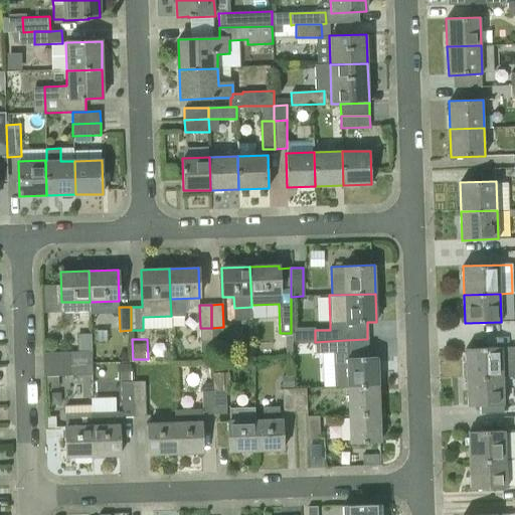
[(348,387),(378,386),(377,357),(347,358),(345,340),(315,342),(316,353),(333,352),(334,387),(348,387)]
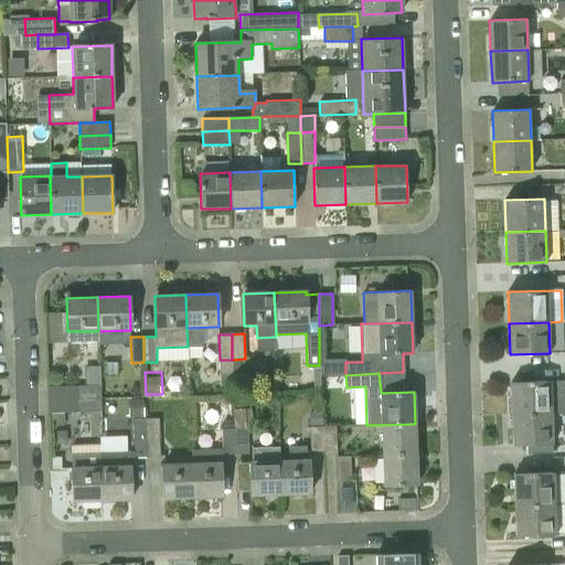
[(512,414),(552,414),(564,413),(564,379),(551,380),(551,381),(511,383),(512,414)]
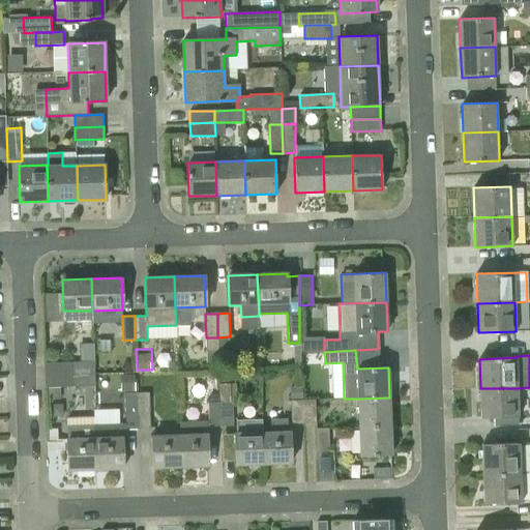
[(71,375),(94,374),(94,361),(70,362),(71,375)]
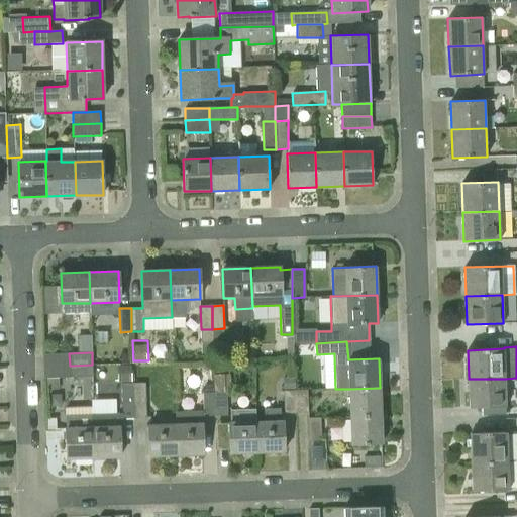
[(70,378),(93,377),(92,365),(70,366),(70,378)]
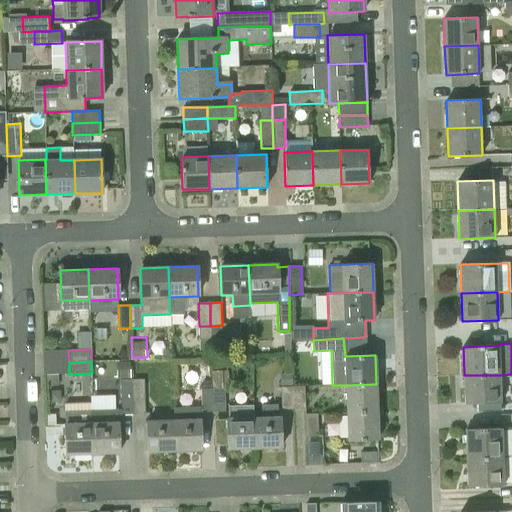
[(465,404),(501,403),(500,375),(464,375),(465,404)]
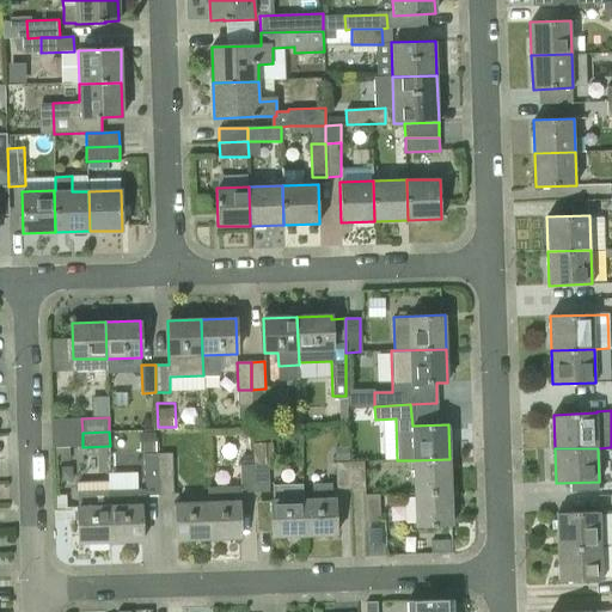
[(111,467),(141,467),(140,453),(111,453),(111,467)]
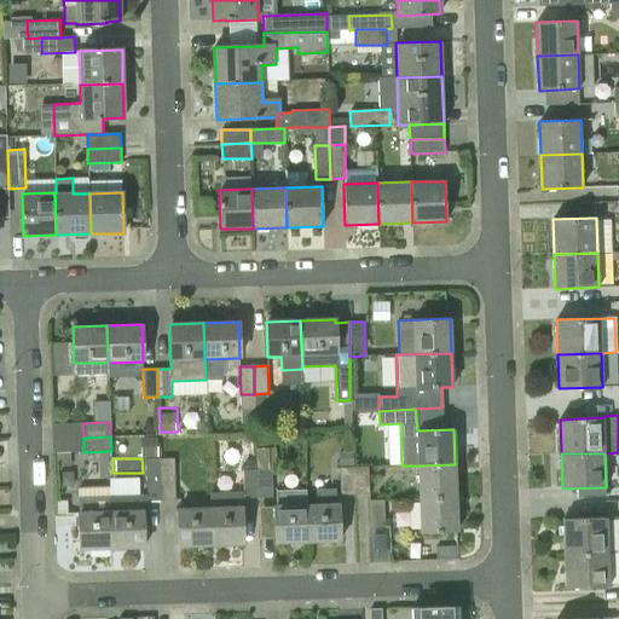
[(148,502),(161,501),(160,458),(145,460),(148,502)]
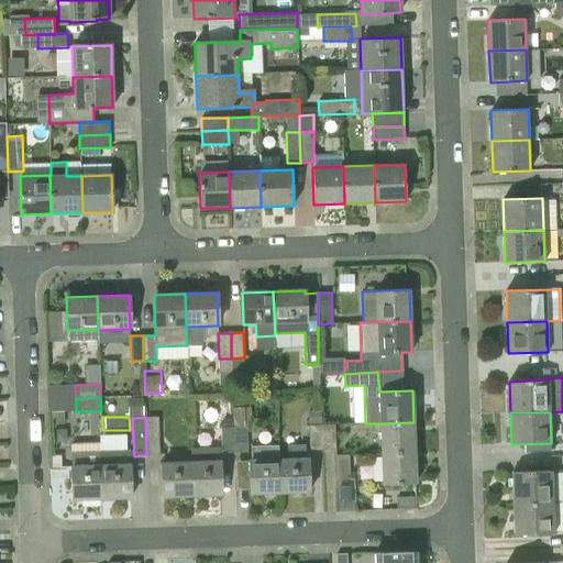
[(146,455),(159,455),(158,417),(145,417),(146,455)]
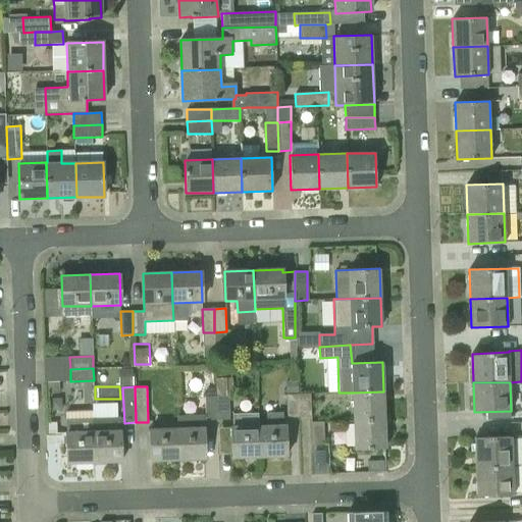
[(354,421),(384,420),(383,392),(353,393),(354,421)]
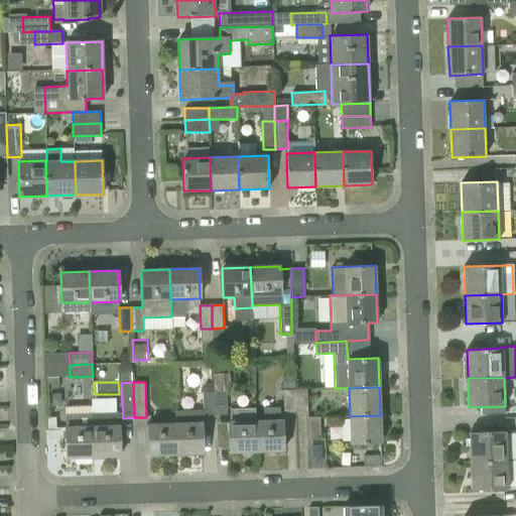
[(295,412),(307,412),(306,389),(295,390),(295,412)]
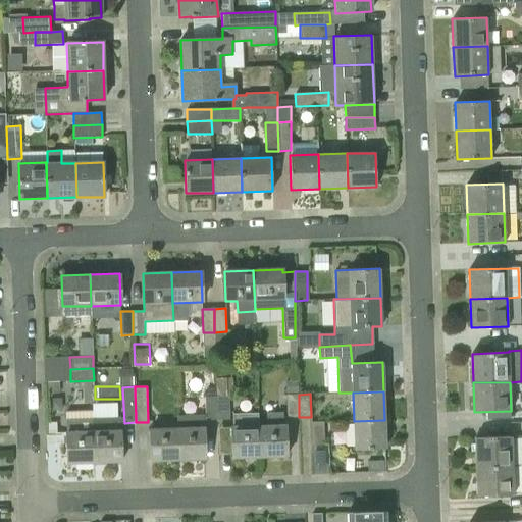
[(288,418),(299,417),(299,395),(286,395),(288,418)]
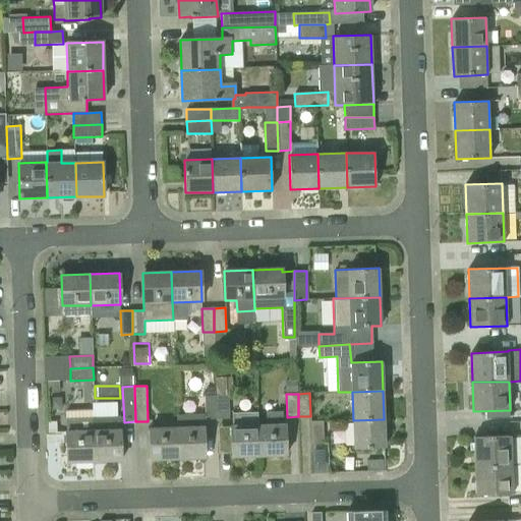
[(205,396),(206,415),(206,419),(217,419),(216,396),(205,396)]
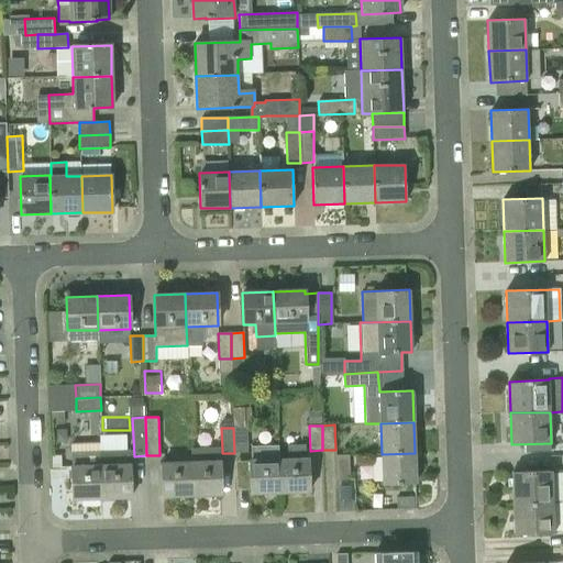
[(233,428),(234,453),(247,452),(246,428),(233,428)]
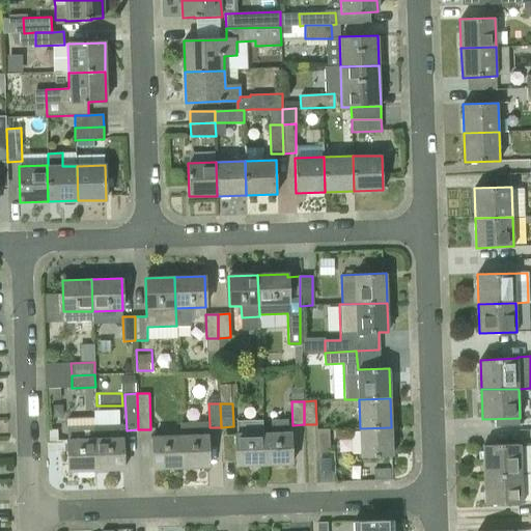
[(236,466),(264,465),(262,432),(262,420),(236,421),(236,434),(235,434),(236,466)]
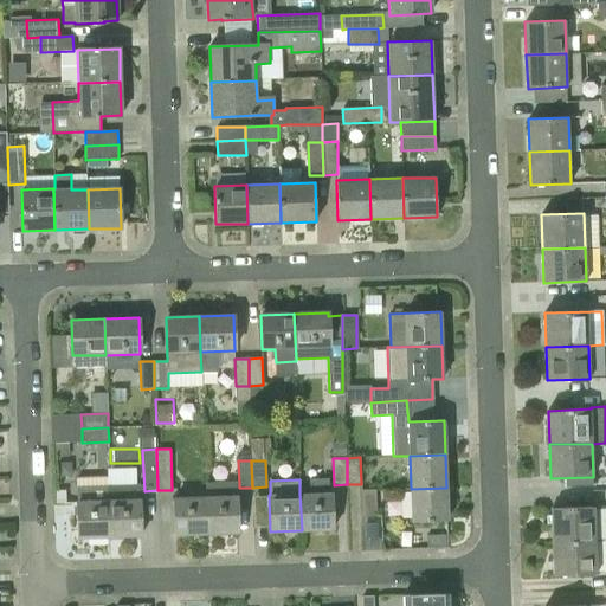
[(237,488),(239,488),(239,483),(205,484),(206,497),(206,534),(207,534),(238,533),(237,488)]
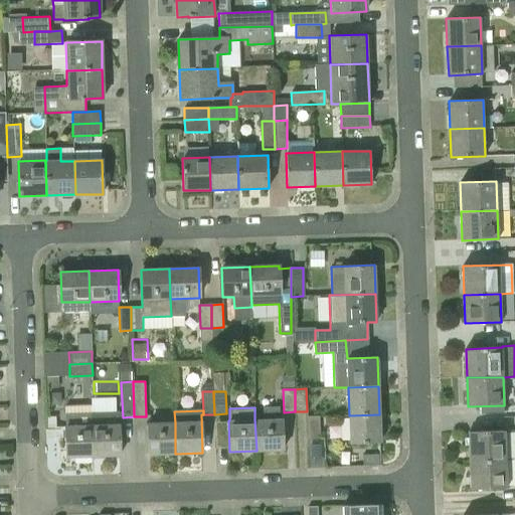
[(379,414),(349,415),(350,444),(380,443),(379,414)]
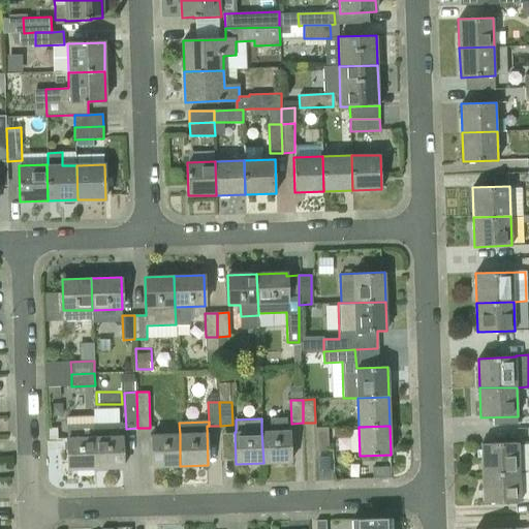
[(316,450),(329,450),(328,428),(315,428),(316,450)]
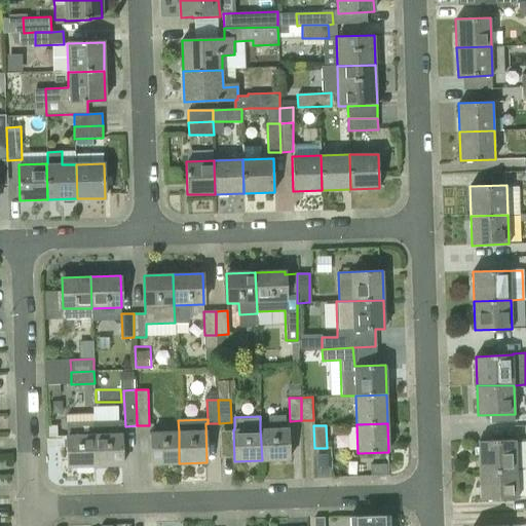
[(260,428),(262,460),(289,459),(288,427),(260,428)]
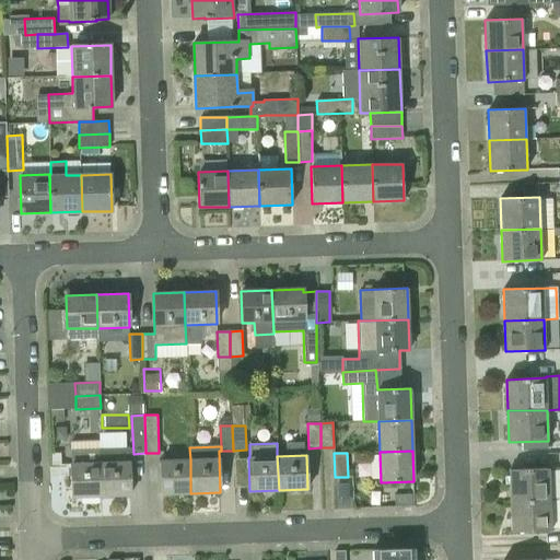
[(162,494),(190,493),(190,459),(161,459),(162,494)]
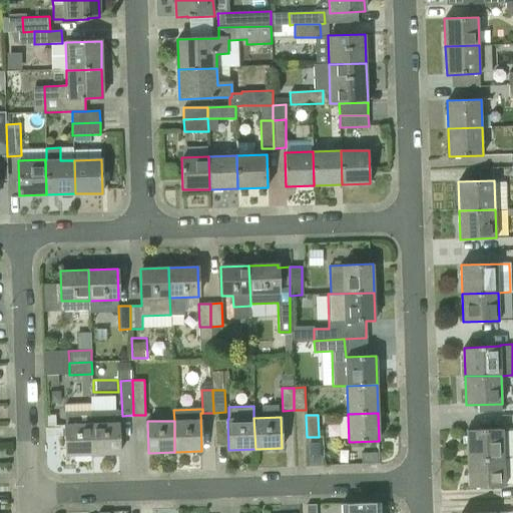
[(92,425),(93,455),(119,454),(119,433),(122,433),(122,424),(92,425)]
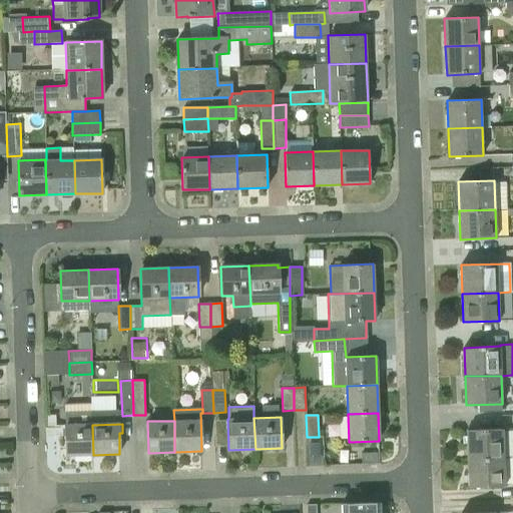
[(67,456),(93,455),(92,425),(66,426),(67,456)]
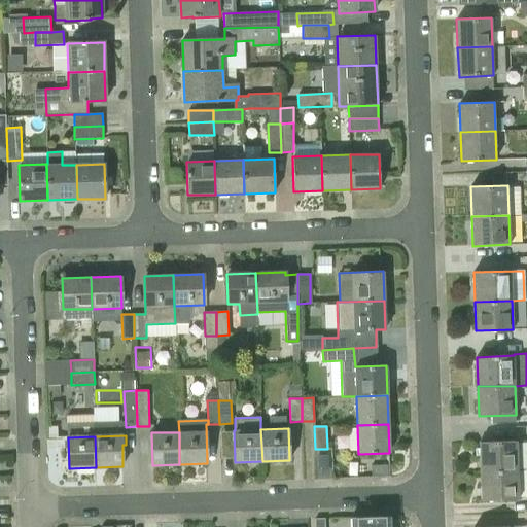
[(481,471),(518,470),(517,441),(480,442),(481,471)]
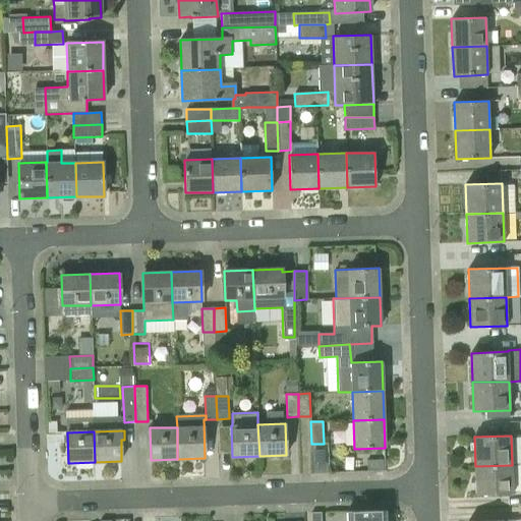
[(475,495),(513,494),(512,465),(475,466),(475,495)]
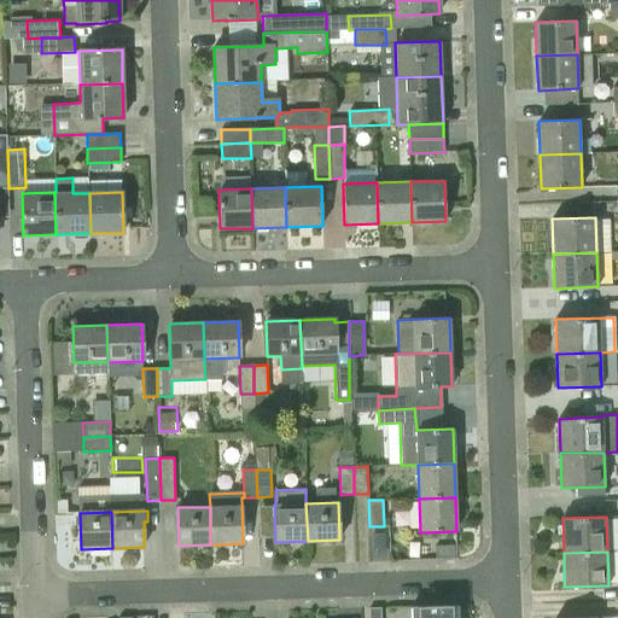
[(410,617),(459,617),(459,605),(410,607),(410,617)]
